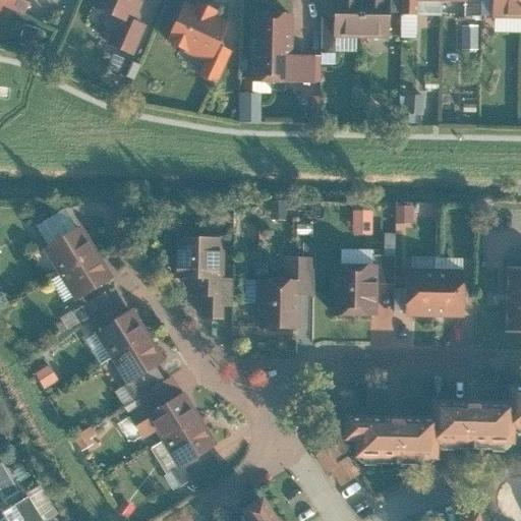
[(0,0),(0,5),(21,15),(29,0),(0,0)]
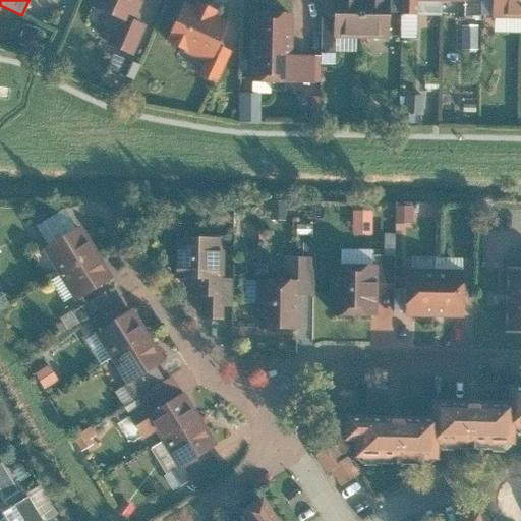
[(129,19),(138,0),(91,0),(88,7),(116,20),(127,25),(129,19)]
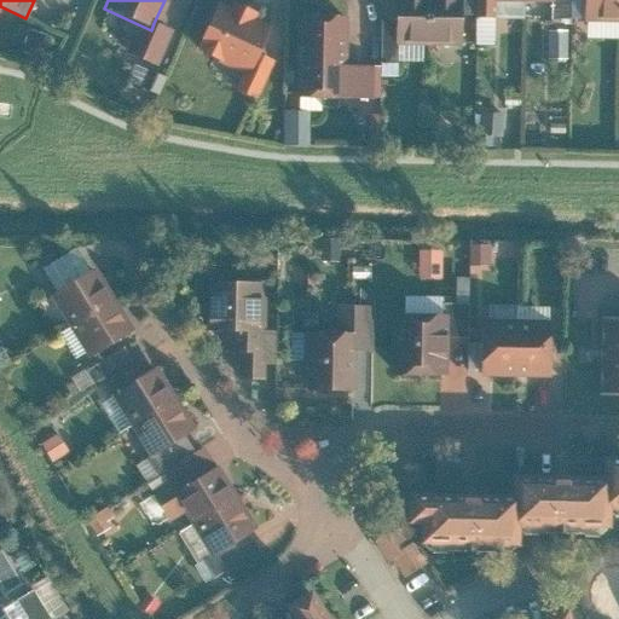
[(429,0),(397,0),(398,21),(398,46),(429,47),(429,0)]
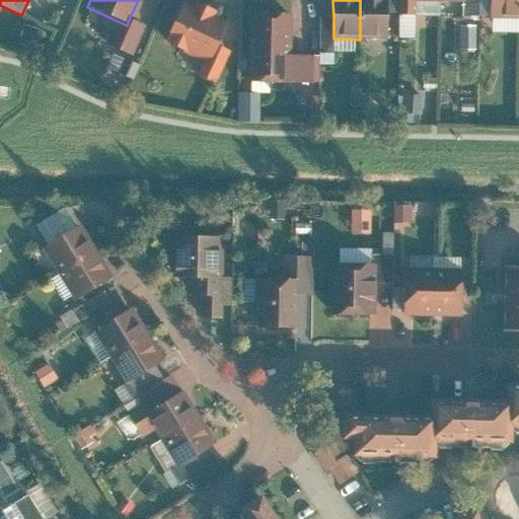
[(386,0),(360,0),(360,40),(386,40),(387,14),(386,0)]
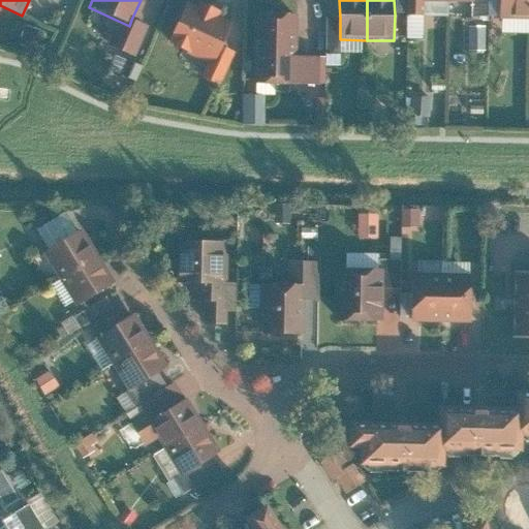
[(406,0),(394,0),(395,14),(406,14),(406,0)]
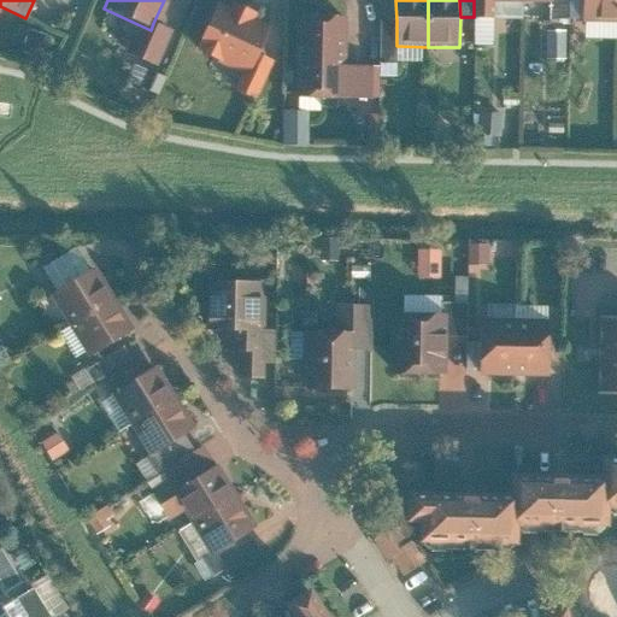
[(493,3),(492,0),(474,0),(474,17),(493,17),(493,3)]
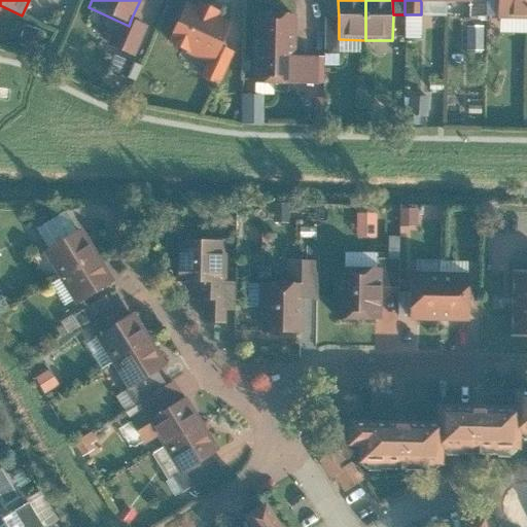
[(525,0),(495,0),(496,21),(526,20),(525,0)]
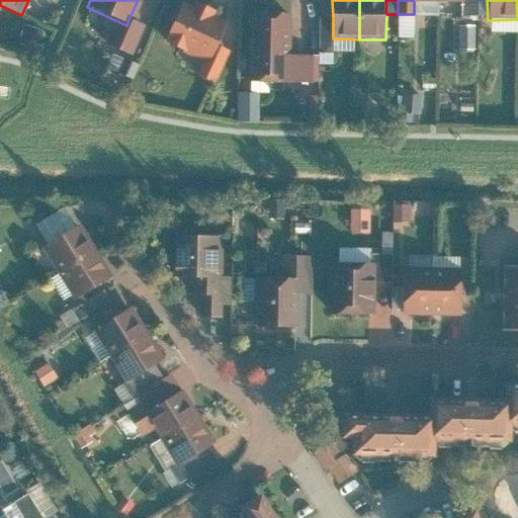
[(216,47),(227,22),(183,2),(163,44),(202,63),(208,62),(216,47)]
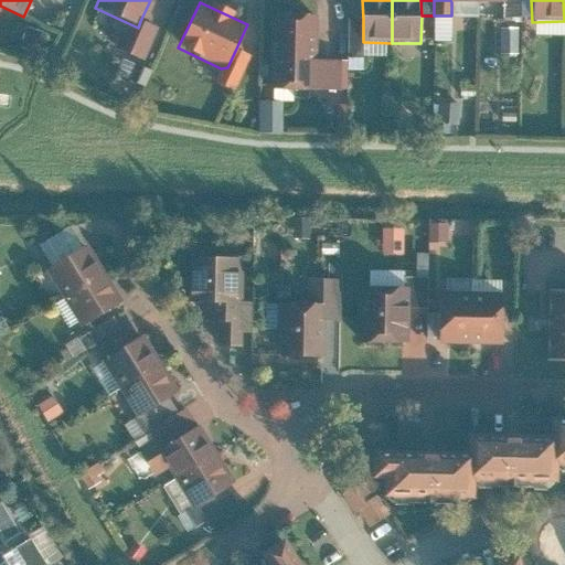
[(317,61),(318,19),(272,17),(269,87),(316,89),(317,61)]
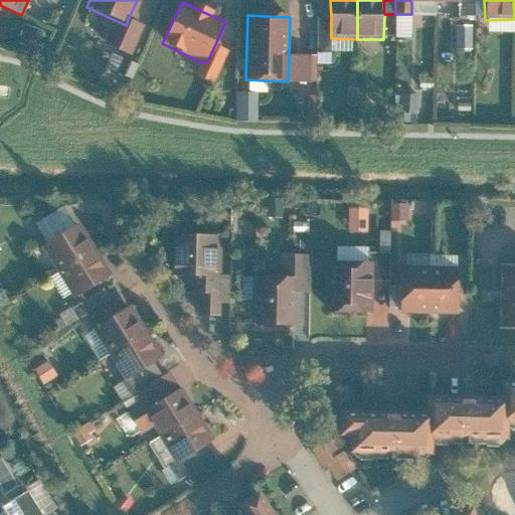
[(331,38),(331,17),(317,17),(316,53),(331,54),(331,38)]
